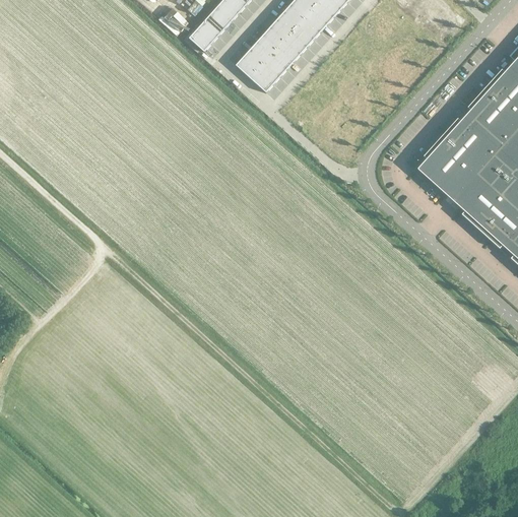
[(220,0),(214,7),(230,20),(237,13),(222,0),(220,0)]
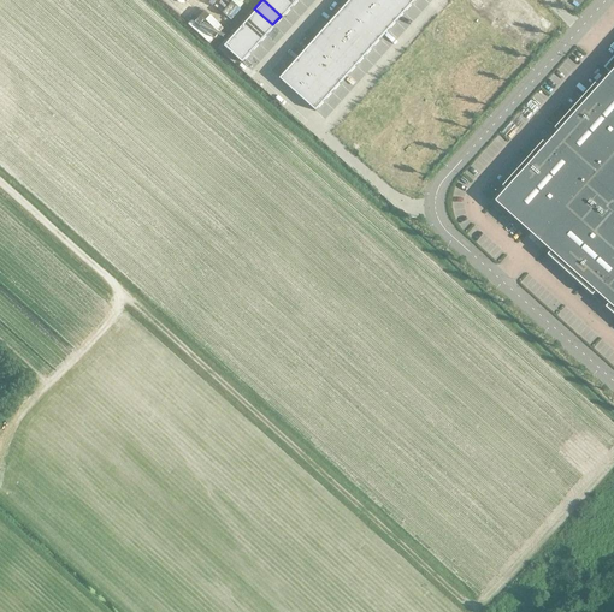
[(264,0),(281,16),(289,6),(282,0),(264,0)]
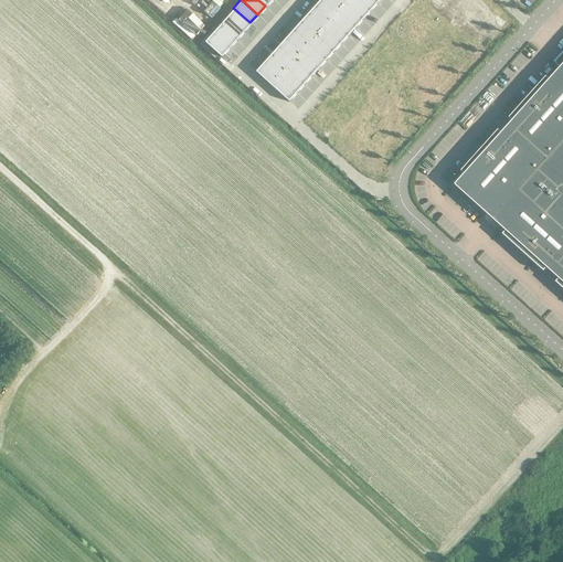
[(317,0),(314,4),(330,19),(338,11),(325,0),(317,0)]
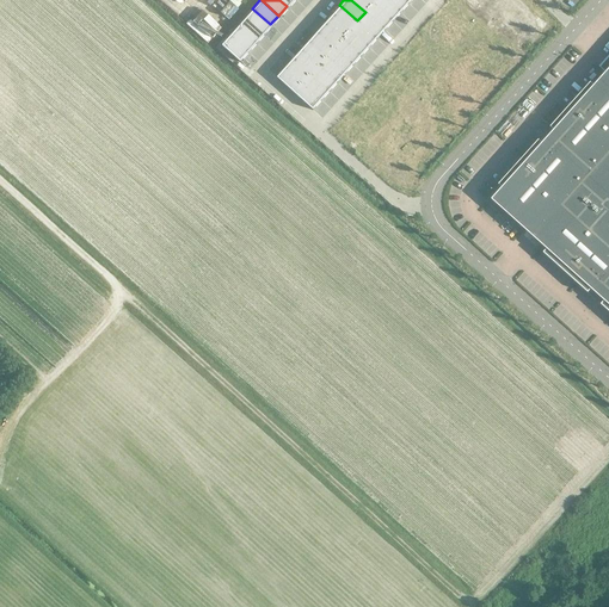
[(457,0),(339,134),(374,166),(523,0),(457,0)]
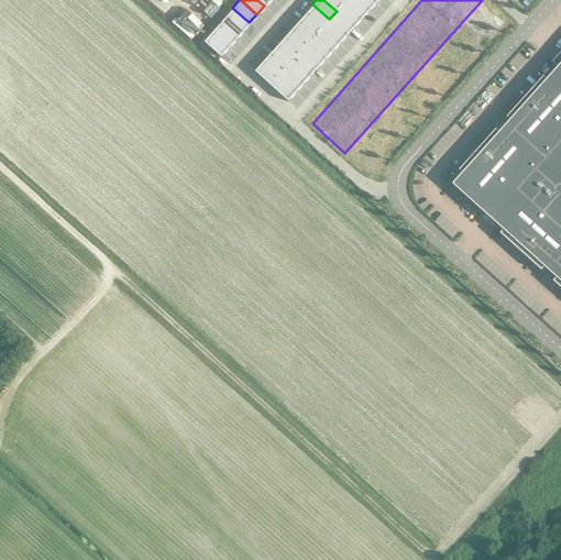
[(323,0),(337,11),(343,2),(341,0),(323,0)]
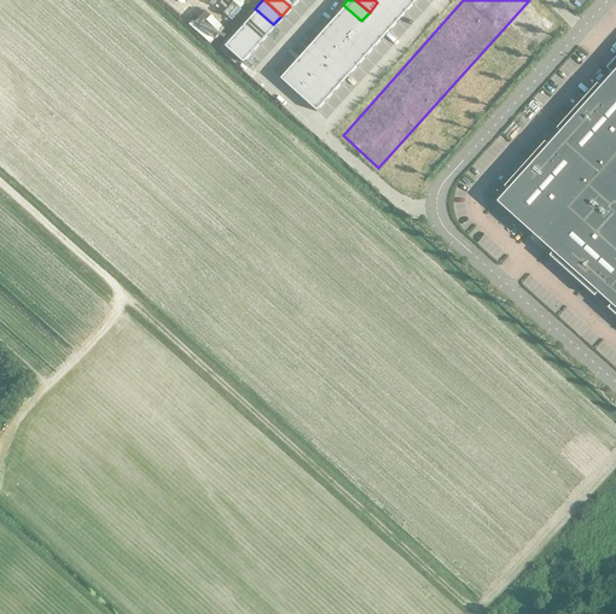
[(379,0),(377,3),(395,19),(404,10),(393,0),(379,0)]
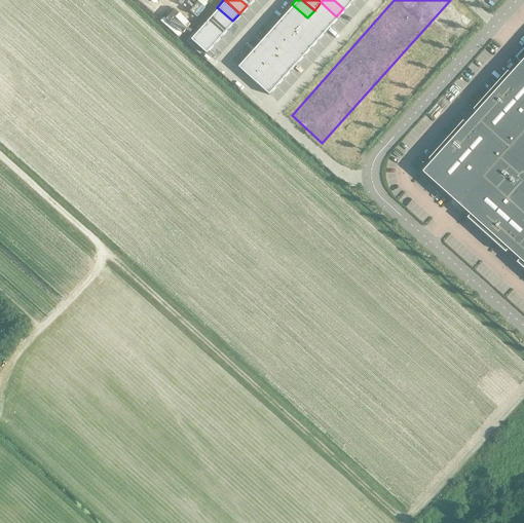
[(334,0),(343,8),(349,1),(348,0),(334,0)]
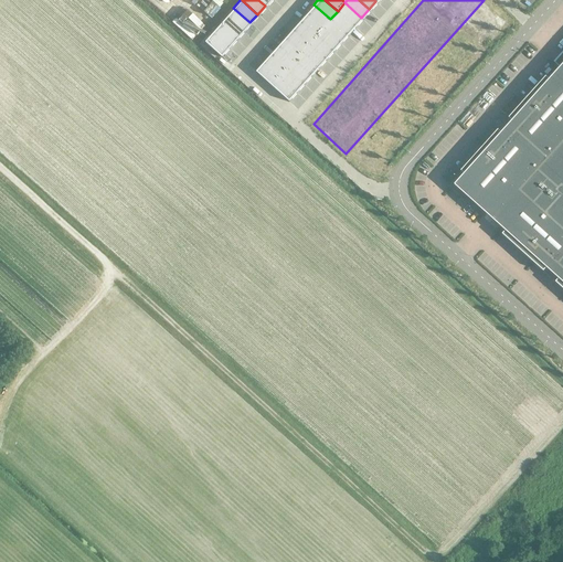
[(344,2),(338,11),(353,25),(361,18),(344,2)]
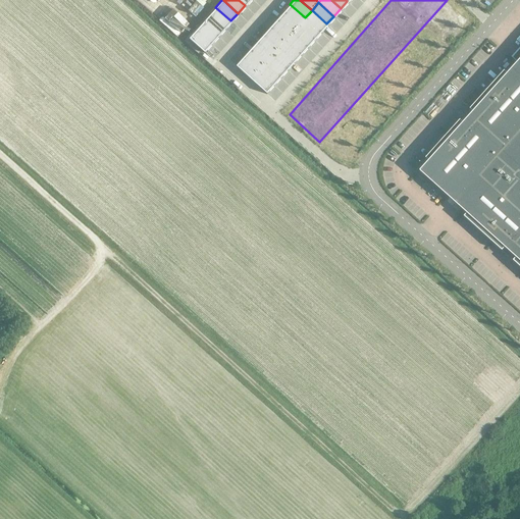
[(290,4),(282,11),(298,26),(305,17),(290,4)]
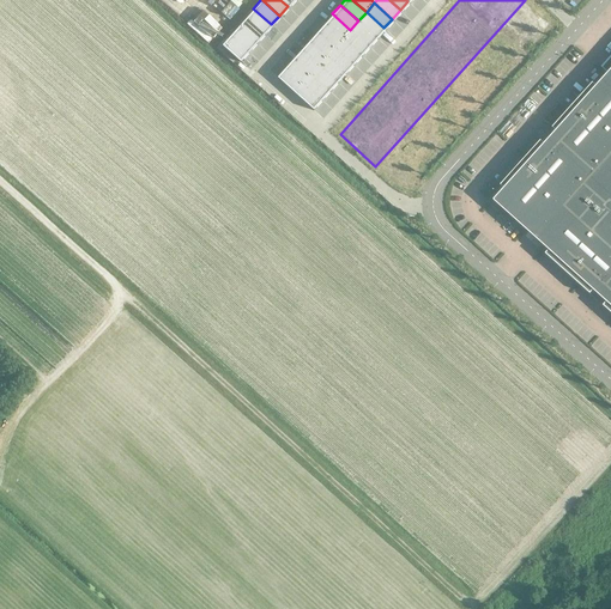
[(253,8),(246,17),(264,34),(271,24),(253,8)]
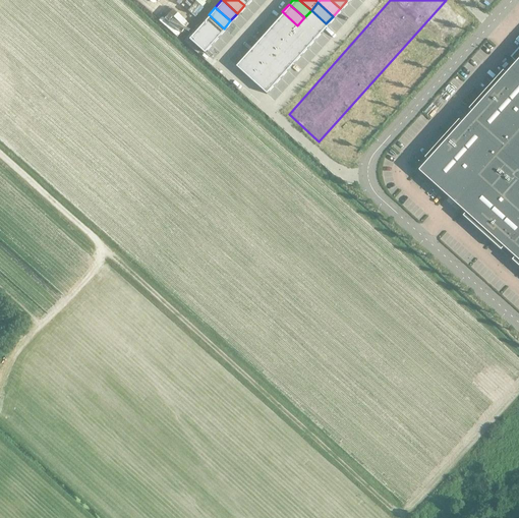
[(311,10),(304,17),(320,32),(326,23),(311,10)]
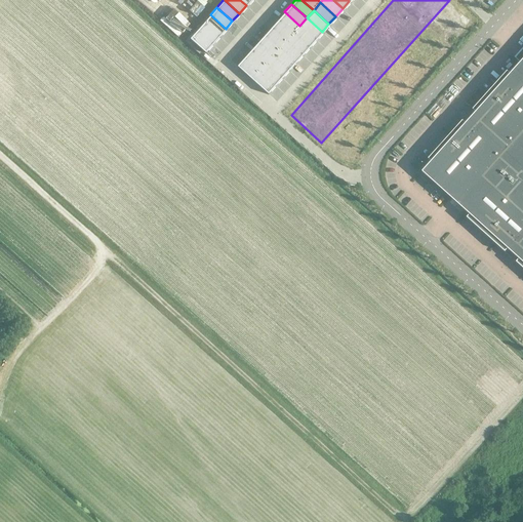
[(284,11),(278,19),(293,33),(299,26),(284,11)]
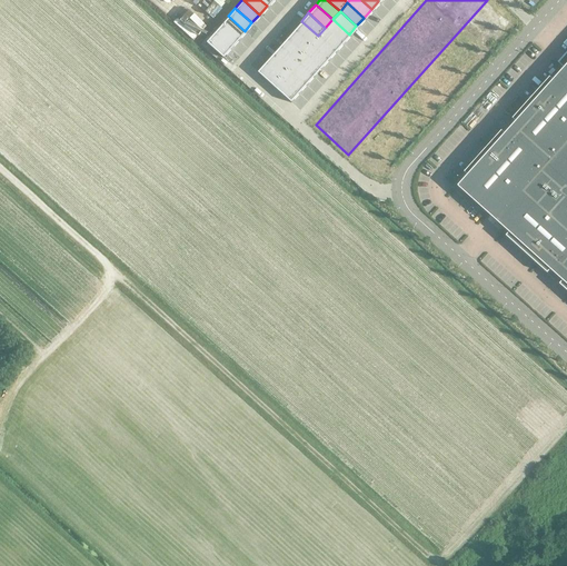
[(228,16),(220,25),(237,39),(245,31),(228,16)]
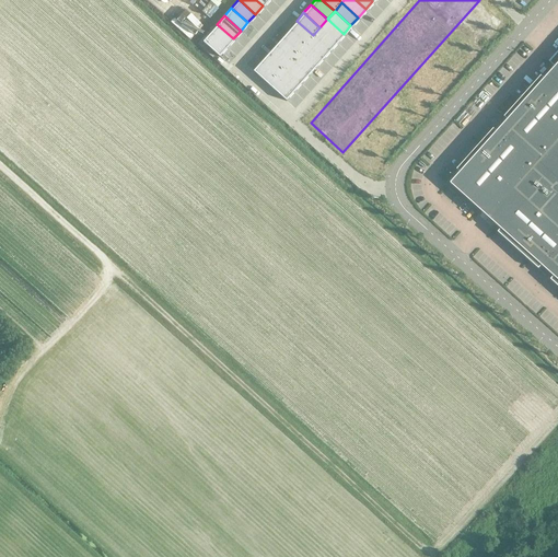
[(327,19),(320,27),(336,42),(344,34),(327,19)]
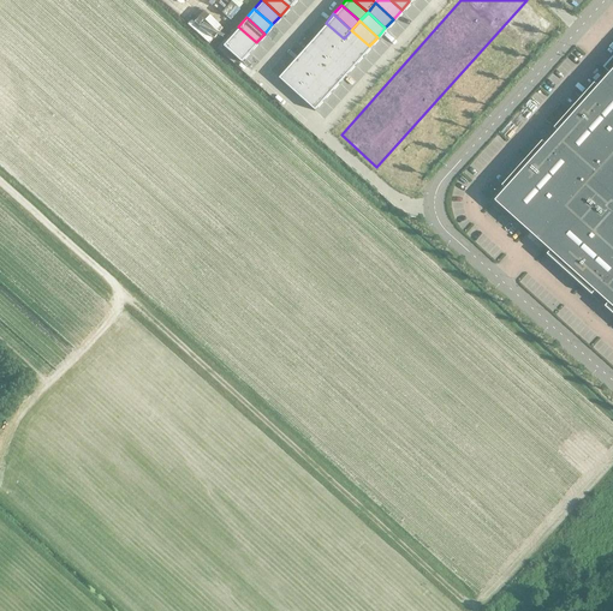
[(326,23),(317,31),(335,47),(344,39),(326,23)]
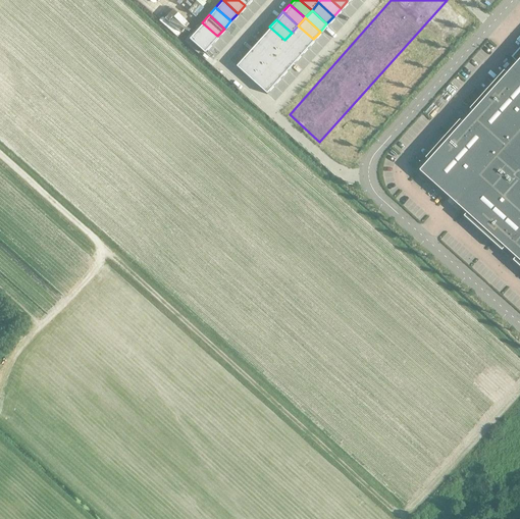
[(202,22),(195,30),(210,43),(217,36),(202,22)]
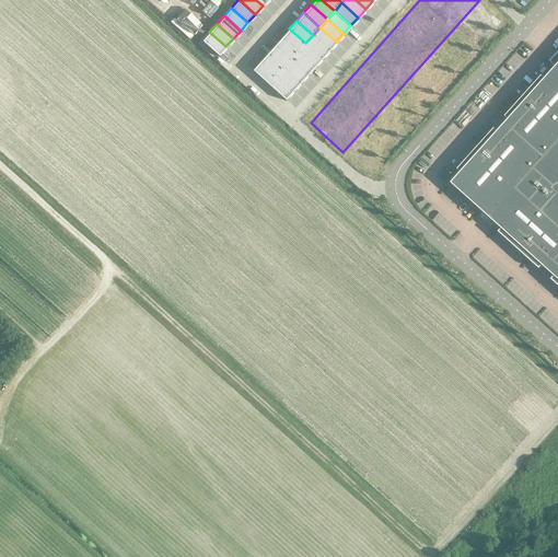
[(320,27),(313,35),(328,49),(336,42),(320,27)]
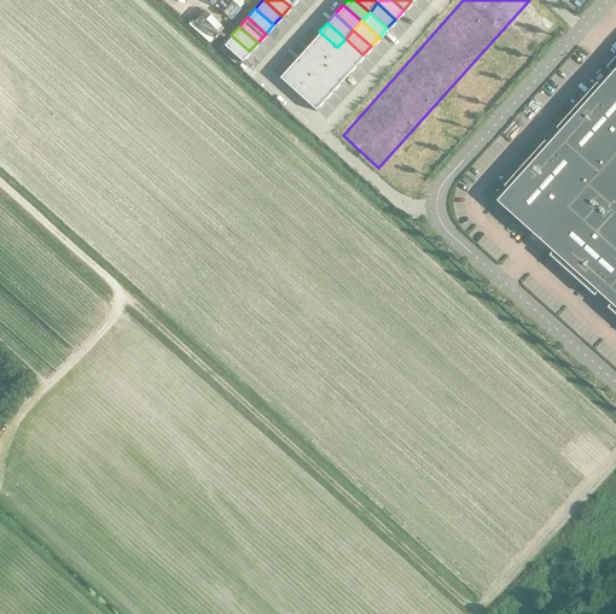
[(319,31),(311,40),(329,57),(337,47),(319,31)]
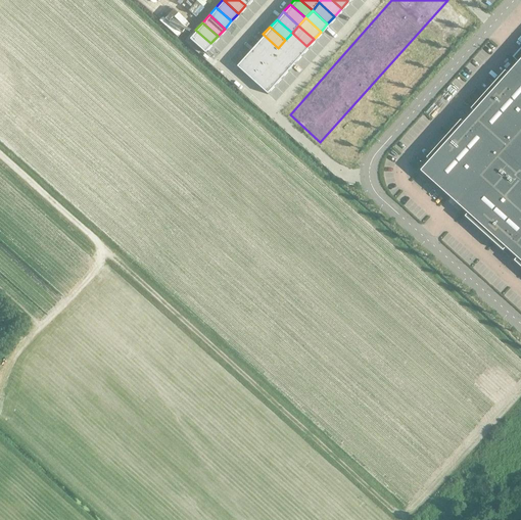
[(195,30),(189,37),(204,51),(210,43),(195,30)]
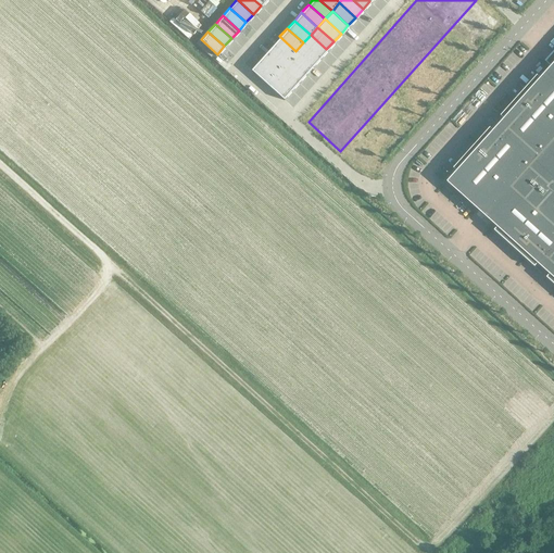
[(311,35),(303,42),(319,58),(326,49),(311,35)]
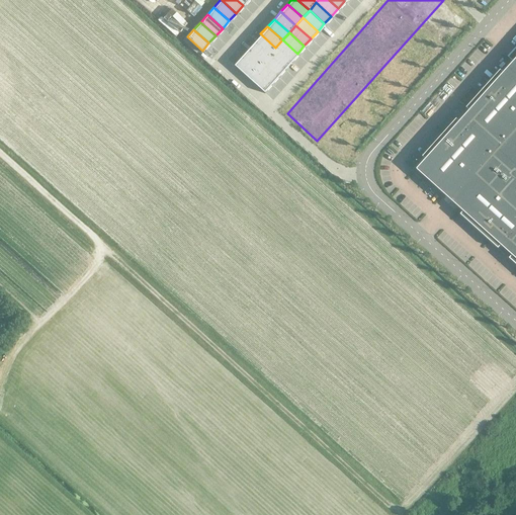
[(260,33),(254,41),(268,55),(275,48),(260,33)]
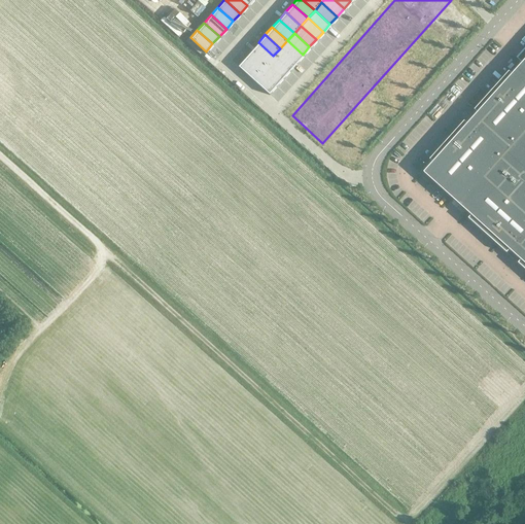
[(287,40),(280,48),(295,62),(303,55),(287,40)]
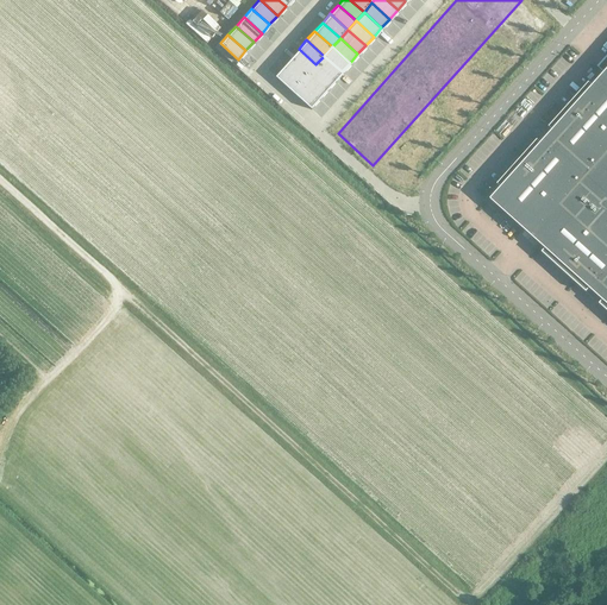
[(299,49),(291,57),(308,74),(315,64),(299,49)]
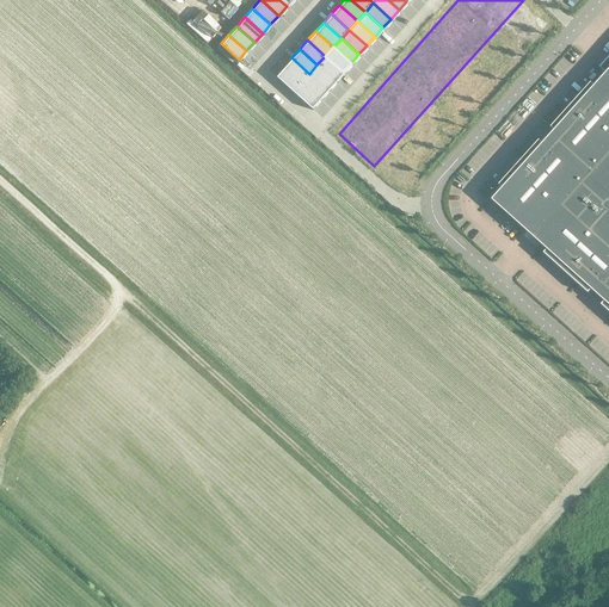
[(325,56),(317,64),(334,81),(343,72),(325,56)]
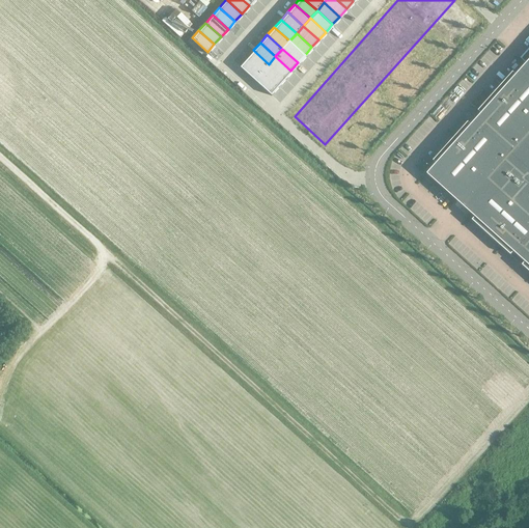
[(253,50),(246,58),(261,72),(269,64),(253,50)]
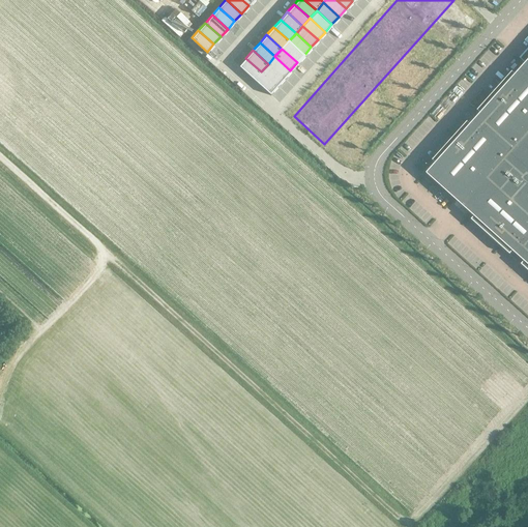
[(274,56),(268,64),(284,78),(290,70),(274,56)]
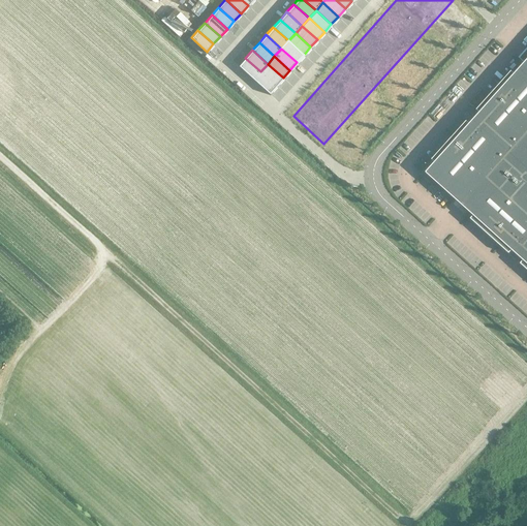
[(526,57),(437,158),(425,172),(526,264),(526,57)]
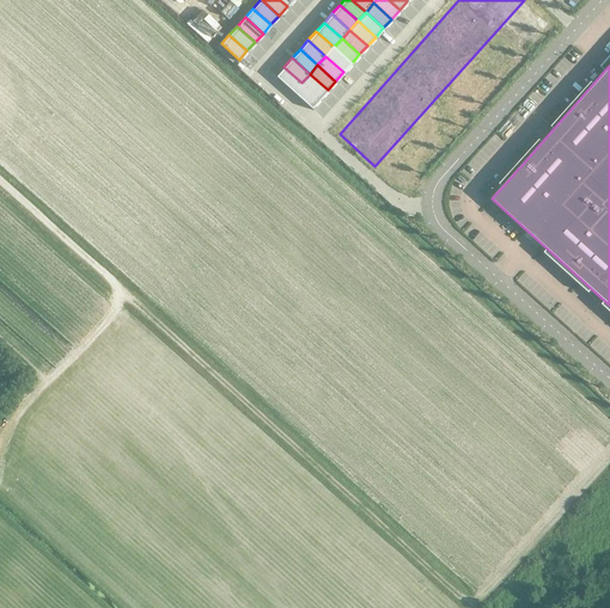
[(284,67),(276,75),(293,92),(302,83),(284,67)]
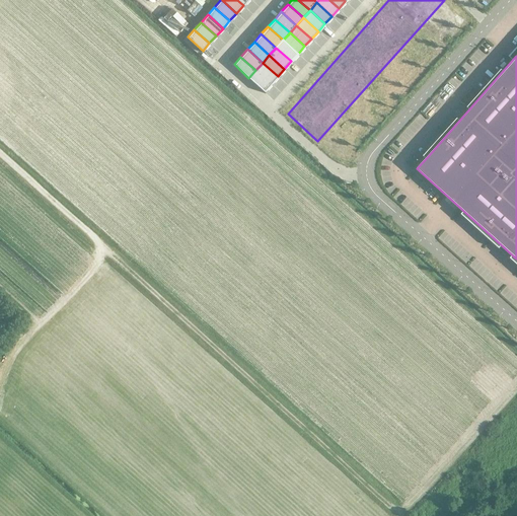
[(263,63),(255,70),(271,83),(278,76),(263,63)]
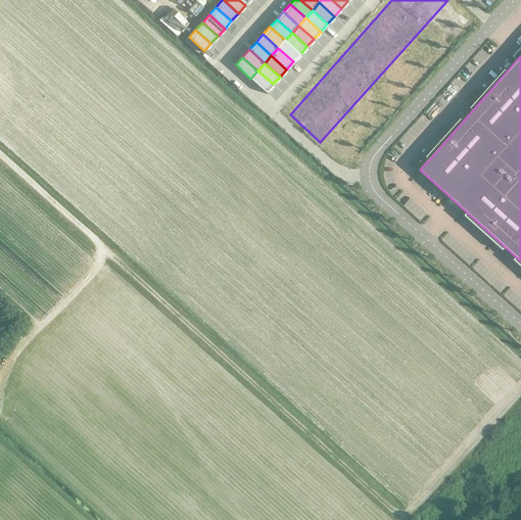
[(257,71),(250,79),(266,92),(273,84),(257,71)]
